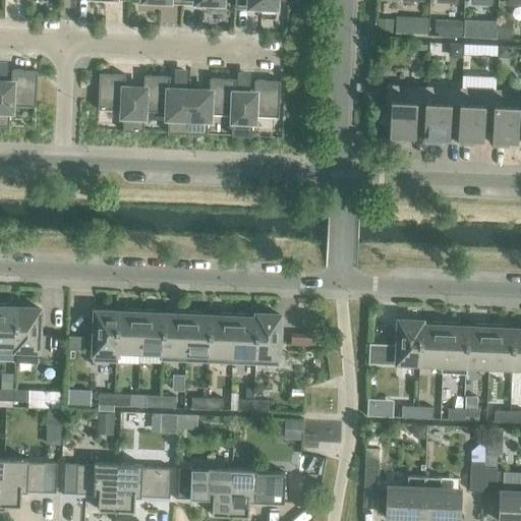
[(249,6),(275,7),(275,0),(234,0),(234,8),(249,8),(249,6)]
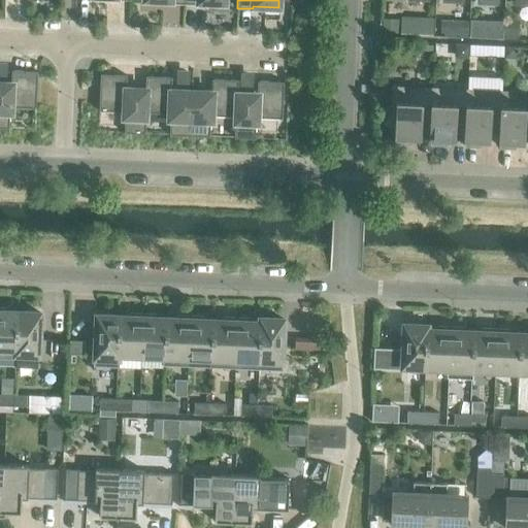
[(401,17),(400,35),(413,35),(414,18),(401,17)]
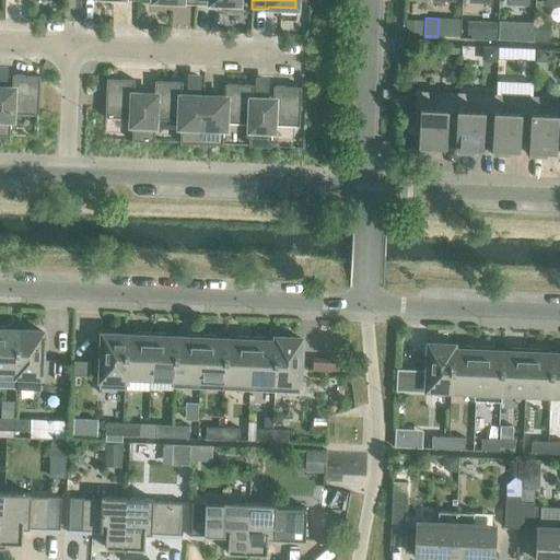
[(405,33),(421,34),(421,22),(406,21),(405,33)]
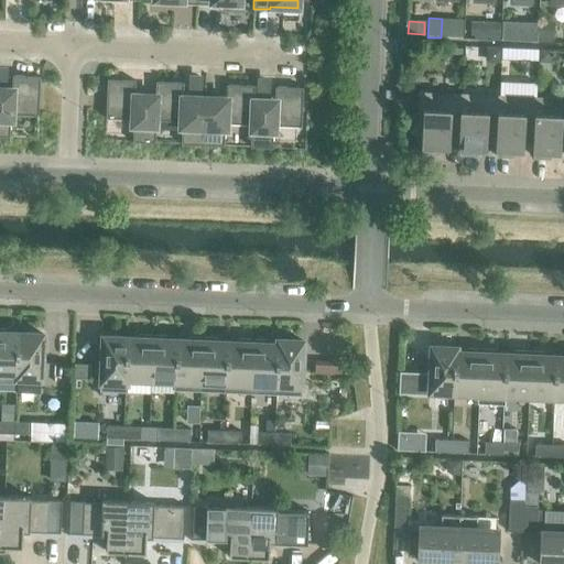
[(470,21),(469,40),(484,40),(484,22),(470,21)]
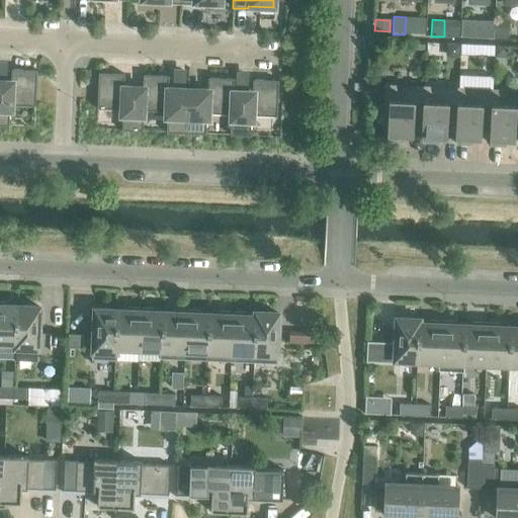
[(461,19),(460,37),(471,37),(472,20),(461,19)]
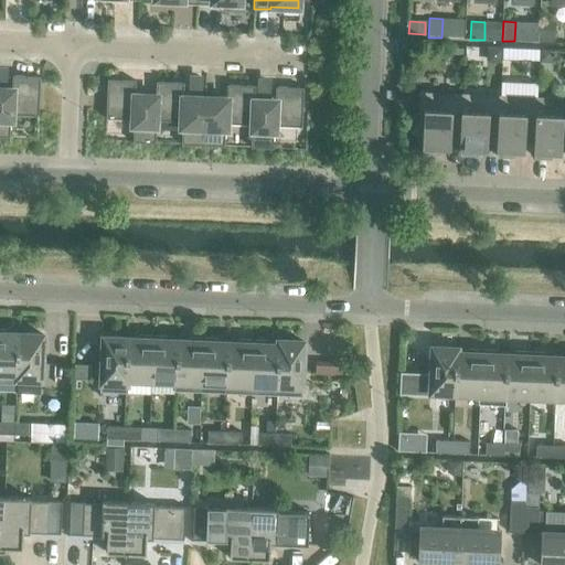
[(539,23),(539,42),(555,43),(555,24),(539,23)]
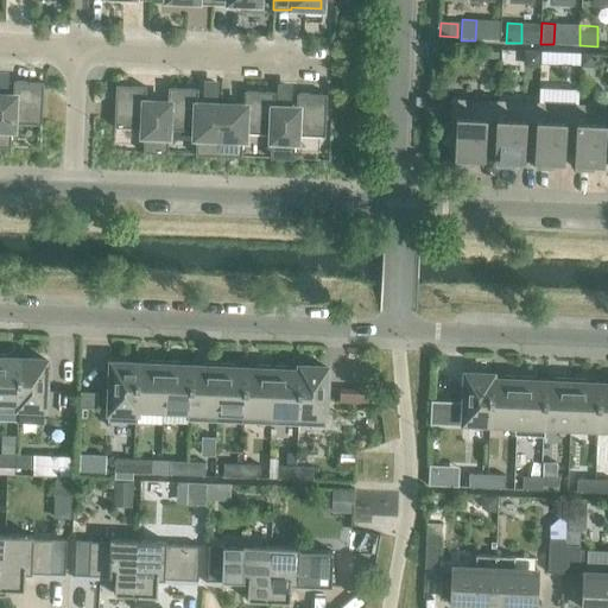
[(594,68),(594,54),(580,52),(580,67),(594,68)]
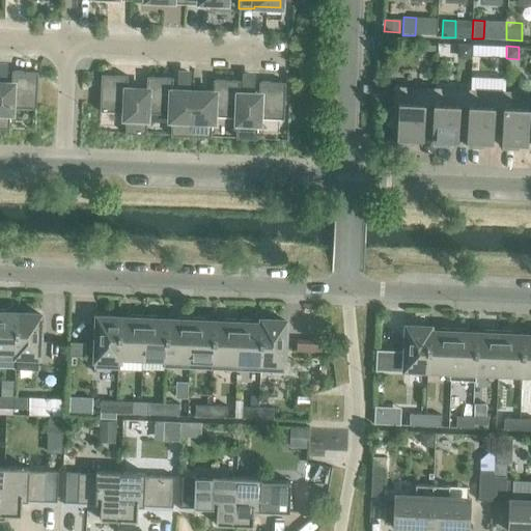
[(0,128),(8,129),(8,128),(9,113),(11,113),(11,108),(36,109),(37,72),(11,71),(10,84),(0,83),(0,128)]
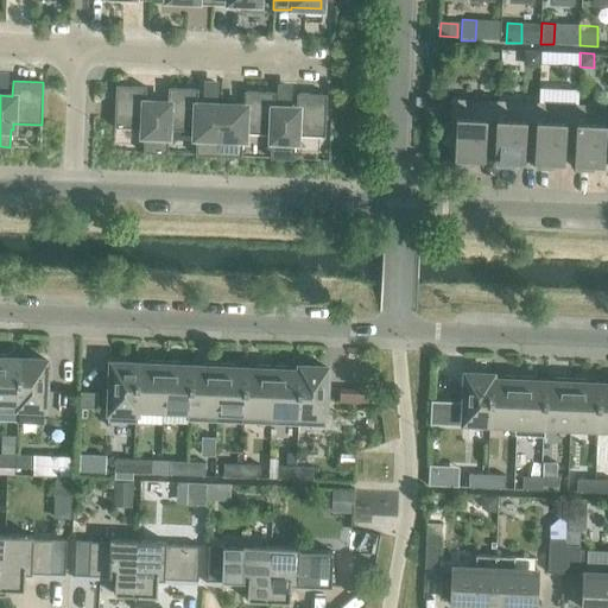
[(166,154),(168,130),(166,130),(168,102),(144,101),(145,87),(115,86),(114,127),(141,130),(141,135),(144,135),(143,152),(143,153),(166,154)]
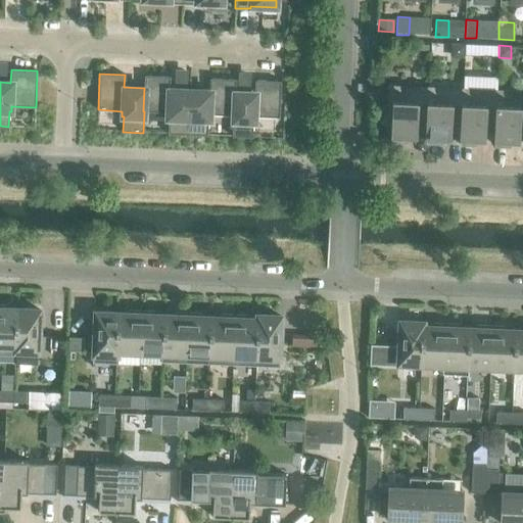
[(168,134),(187,135),(189,90),(169,89),(170,77),(144,76),(144,88),(143,111),(144,111),(167,112),(167,119),(169,119),(168,134)]
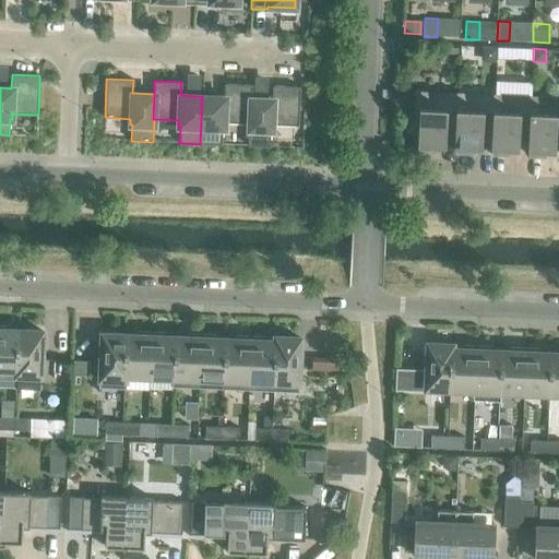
[(224,122),(249,123),(250,98),(251,98),(252,85),(225,84),(224,97),(202,96),(200,144),(222,144),(222,129),(224,129),(224,122)]
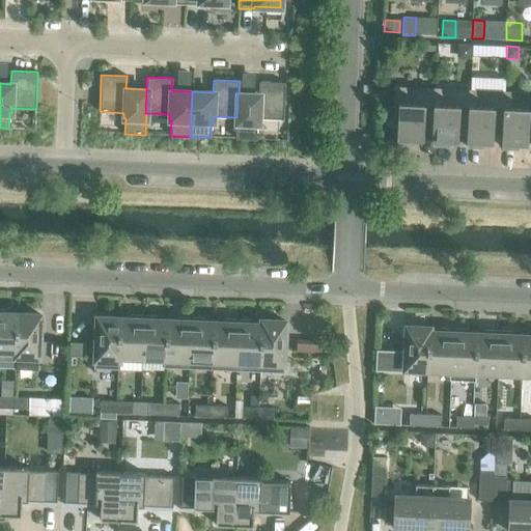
[(236,117),(235,138),(256,139),(256,124),(258,124),(258,118),(283,119),(284,83),(258,81),(258,94),(239,93),(238,93),(236,117)]
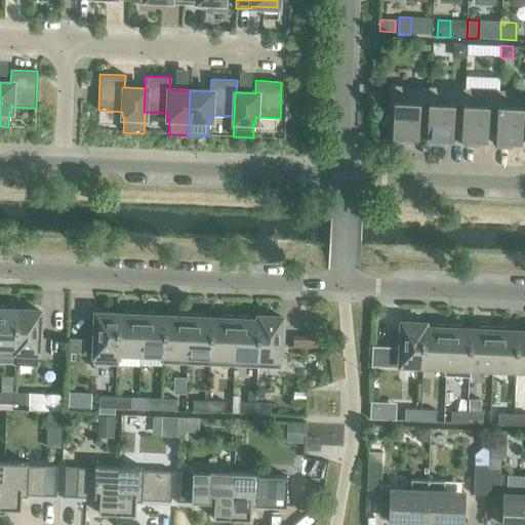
[(408,129),(428,129),(430,87),(389,85),(387,130),(393,130),(393,142),(408,142),(408,129)]
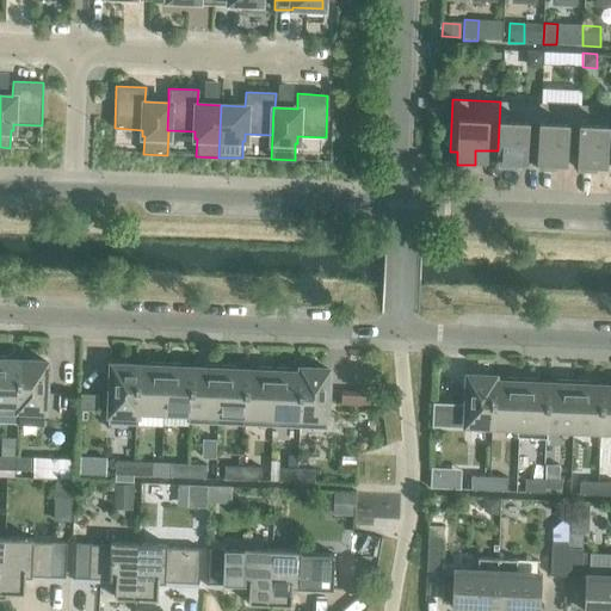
[(516,152),(537,153),(538,153),(541,103),(500,102),(498,150),(497,166),(516,167),(516,152)]
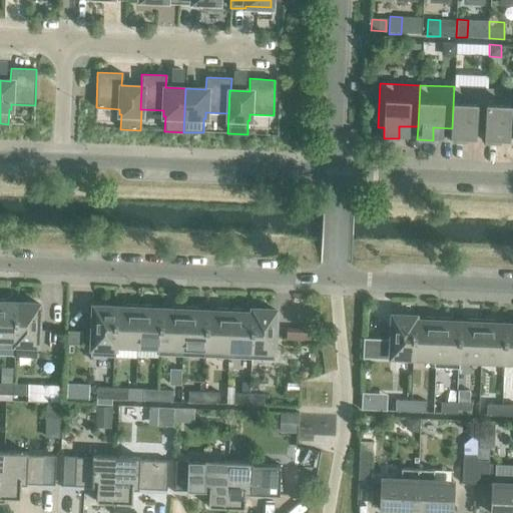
[(467,128),(485,129),(486,129),(487,88),(454,86),(452,128),(451,128),(451,141),(466,141),(467,128)]
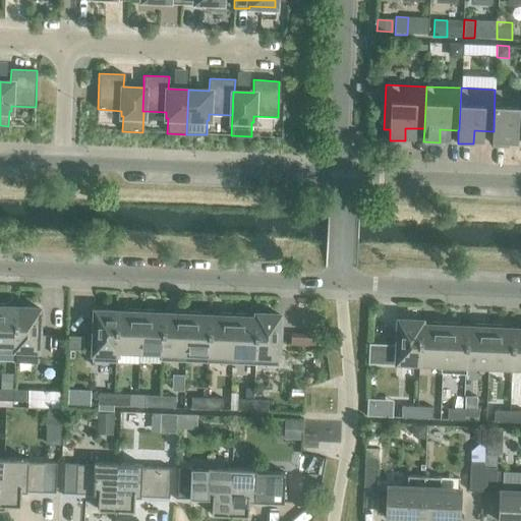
[(508,132),(520,132),(520,90),(495,90),(494,131),(493,131),(491,145),(508,146),(508,132)]
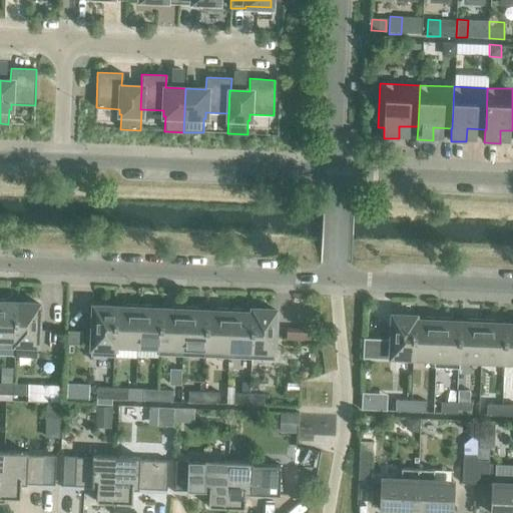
[(0,299),(0,347),(15,348),(15,345),(14,345),(16,303),(7,303),(7,300),(0,299)]
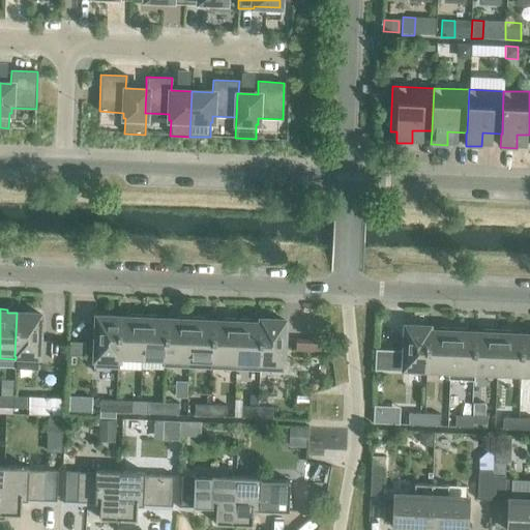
[(21,314),(17,313),(15,356),(16,356),(38,357),(40,314),(35,314),(35,313),(21,313),(21,314)]
